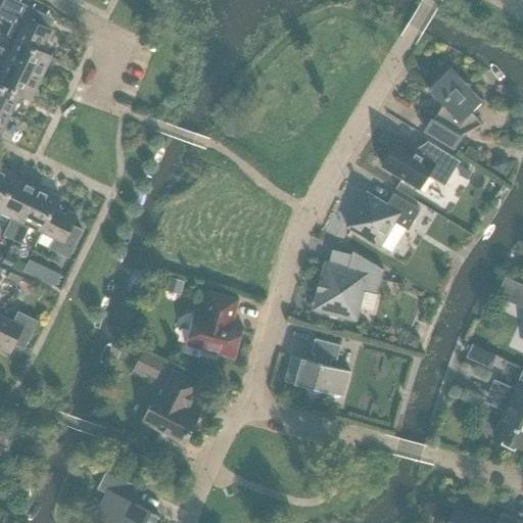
[(9,0),(4,0),(0,8),(0,19),(13,27),(8,39),(16,42),(39,53),(45,40),(48,42),(53,33),(44,29),(49,18),(9,0)]
